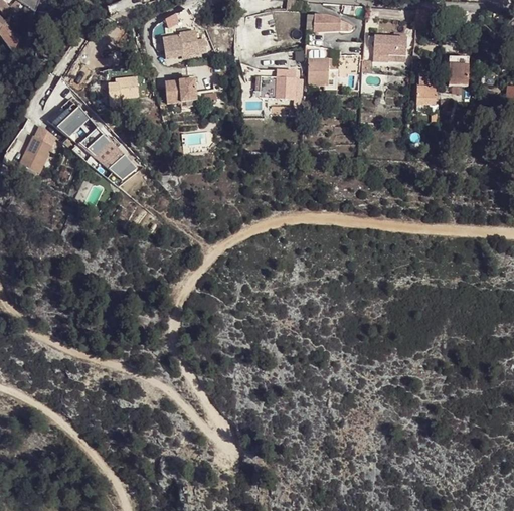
[(0,8),(8,16),(17,5),(12,1),(9,5),(3,0),(0,0),(0,8)]
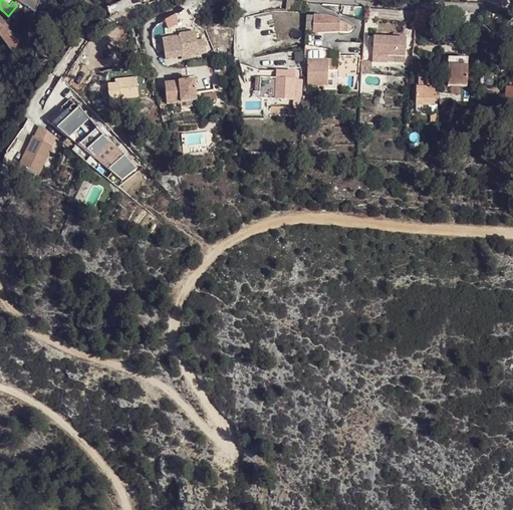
[(34,8),(37,0),(21,0),(34,8)]
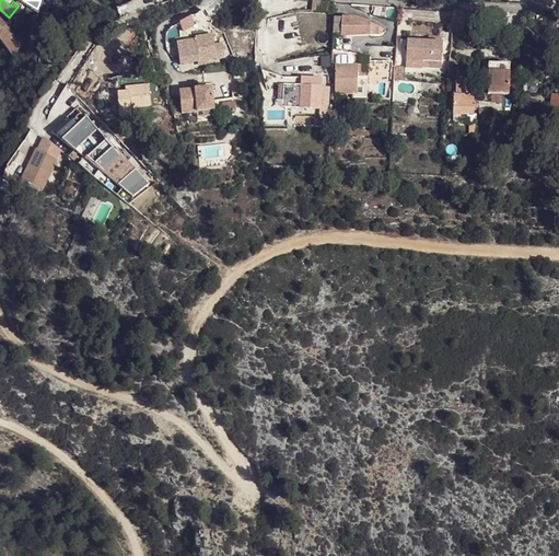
[(334,0),(312,0),(311,11),(328,12),(332,15),(333,15),(334,0)]
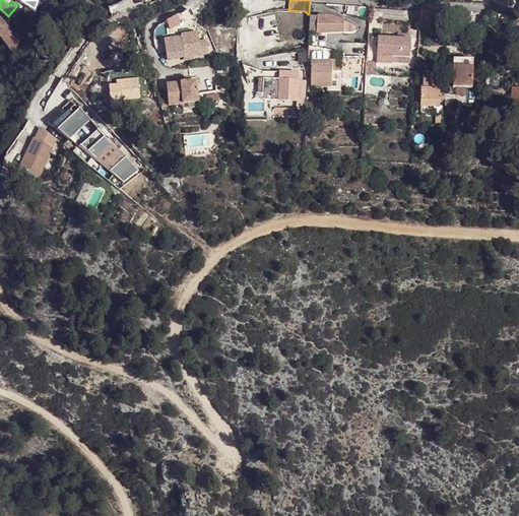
[(432,7),(420,7),(419,12),(419,24),(431,24),(432,7)]
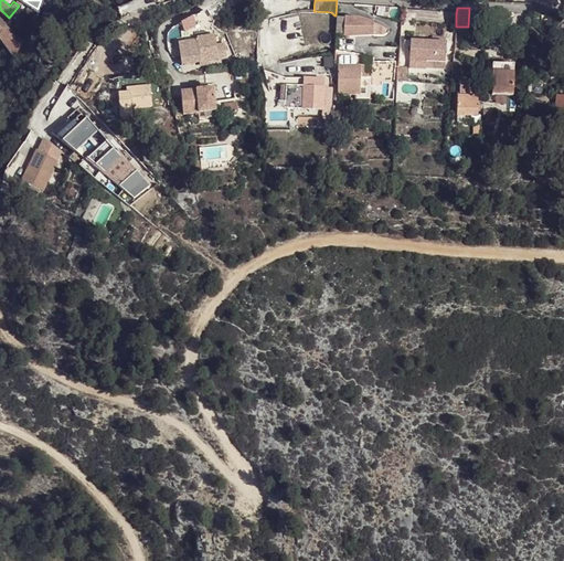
[(0,32),(16,48),(17,49),(23,40),(13,30),(4,21),(0,16),(0,32)]
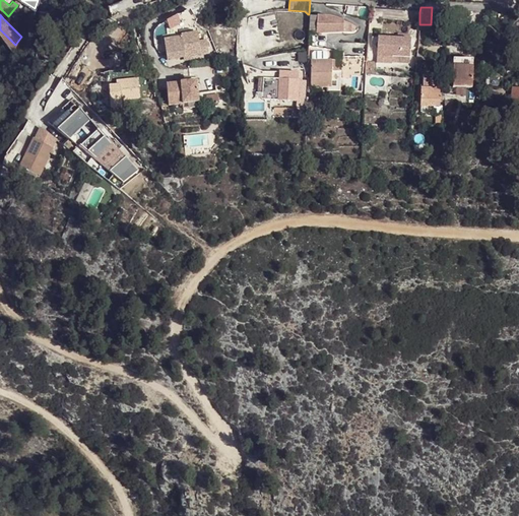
[(333,16),(309,14),(308,33),(342,30),(342,18),(333,16)]
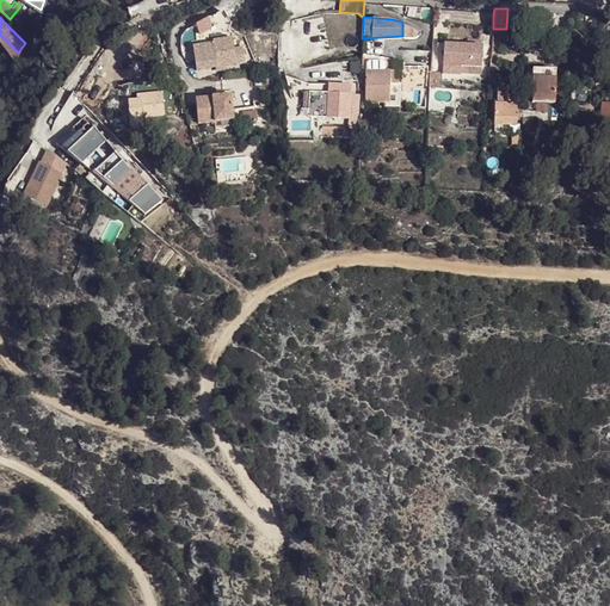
[(0,39),(14,56),(17,51),(0,35),(0,39)]
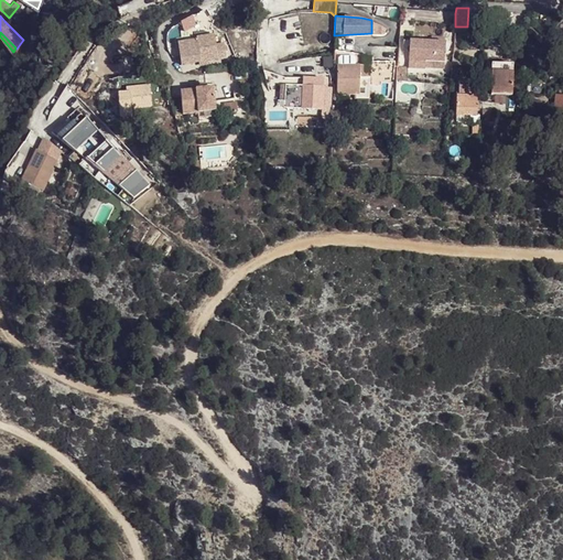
[(207,32),(190,33),(191,36),(172,39),(174,61),(219,54),(218,41),(209,42),(207,32)]
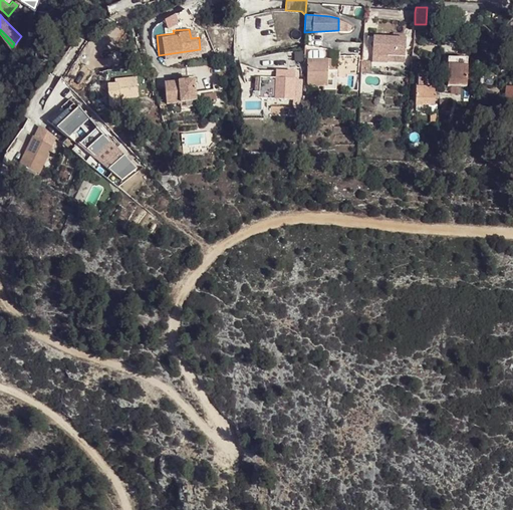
[(408,37),(374,35),(373,53),(389,53),(389,60),(406,61),(406,55),(408,37)]
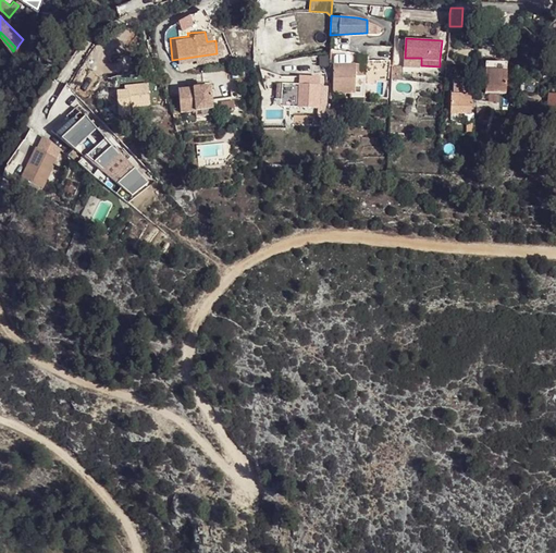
[(349,52),(332,48),(331,63),(333,63),(332,90),(349,90),(350,96),(365,96),(365,84),(365,80),(378,81),(384,81),(388,81),(390,62),(366,61),(349,61),(349,52)]
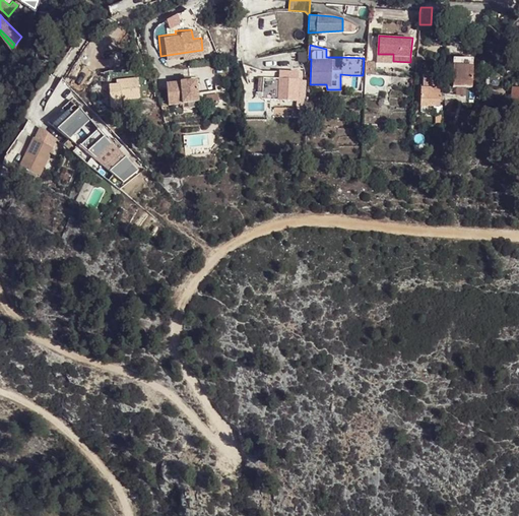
[(393,54),(378,54),(377,64),(392,65),(393,61),(393,54)]
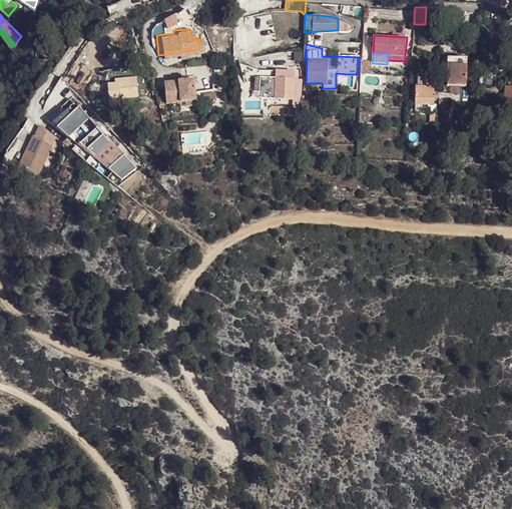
[(468,58),(449,57),(448,86),(466,86),(468,58)]
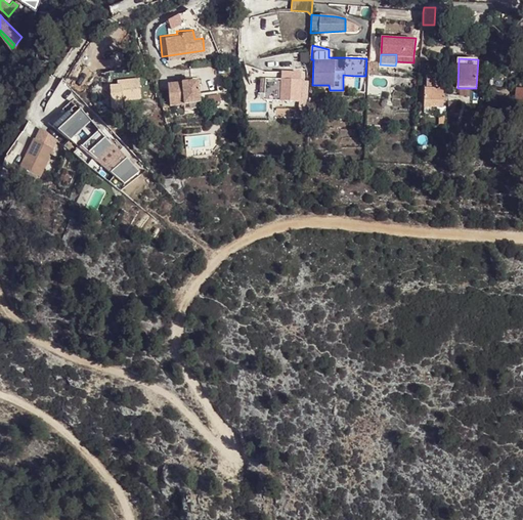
[(379,60),(371,59),(371,74),(379,74),(379,60)]
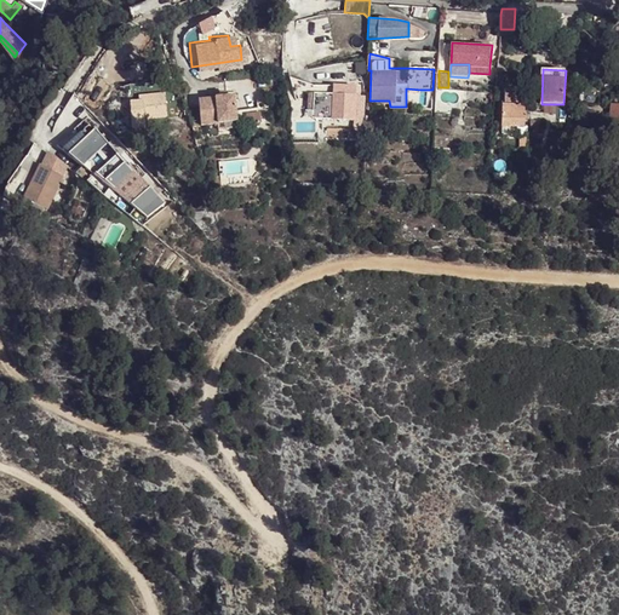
[(355,84),(333,82),(332,92),(314,91),(313,115),(331,116),(355,118),(354,93),(355,85),(355,84)]
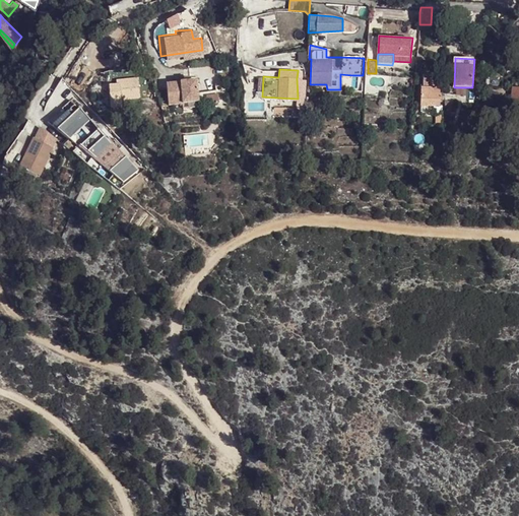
[(128,77),(130,93),(139,92),(137,76),(128,77)]
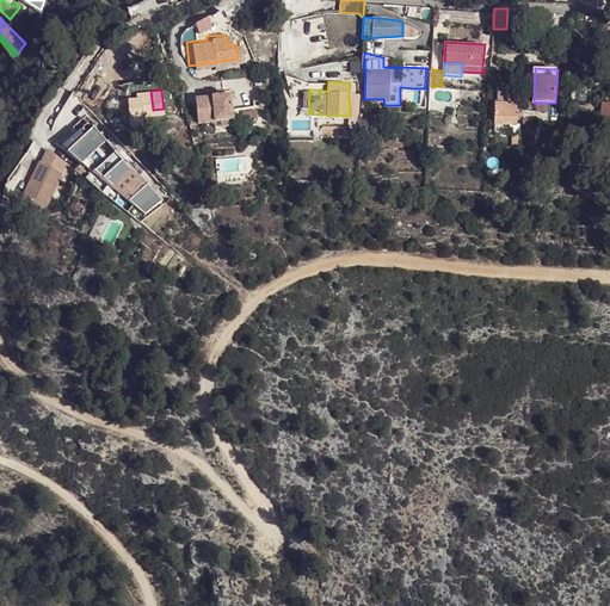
[(308,113),(309,90),(297,90),(297,113),(308,113)]
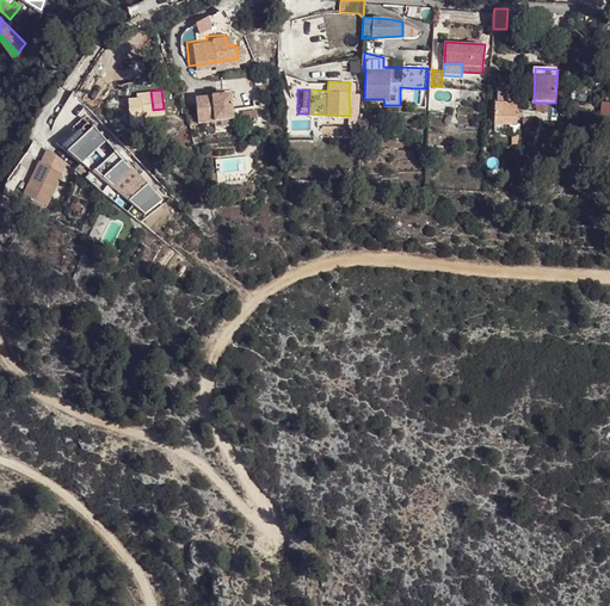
[(153,110),(151,91),(139,92),(141,97),(142,112),(153,110)]
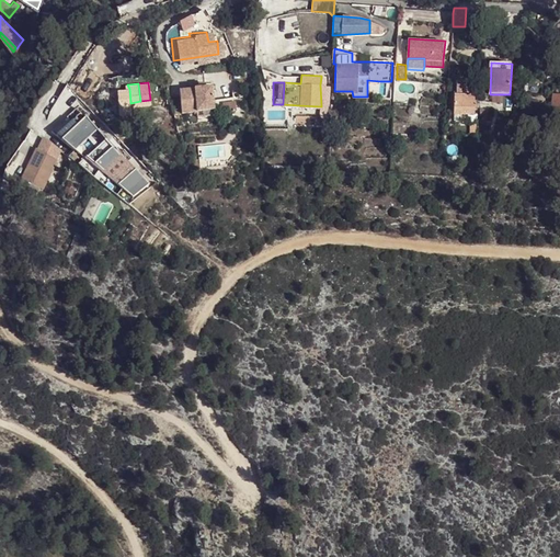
[(187,88),(180,89),(182,111),(196,110),(197,114),(215,113),(212,86),(207,86),(187,88)]
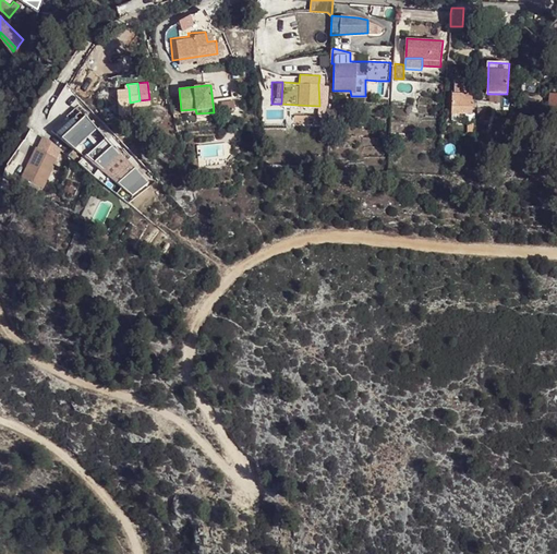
[(126,88),(117,89),(119,105),(130,103),(129,88),(126,88)]
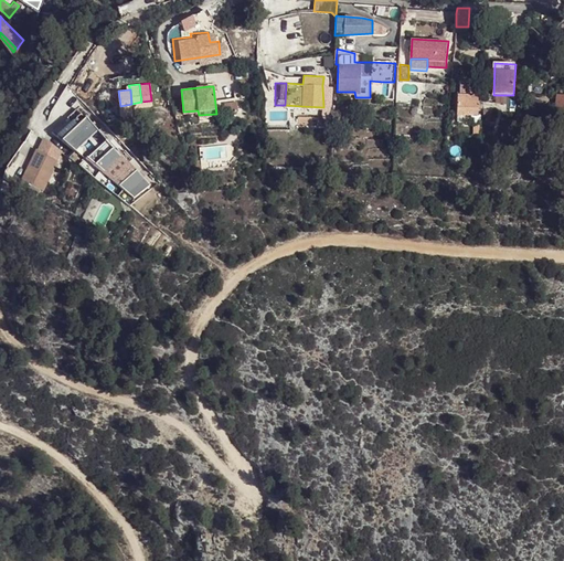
[(528,92),(525,113),(538,114),(540,97),(533,96),(534,92),(528,92)]
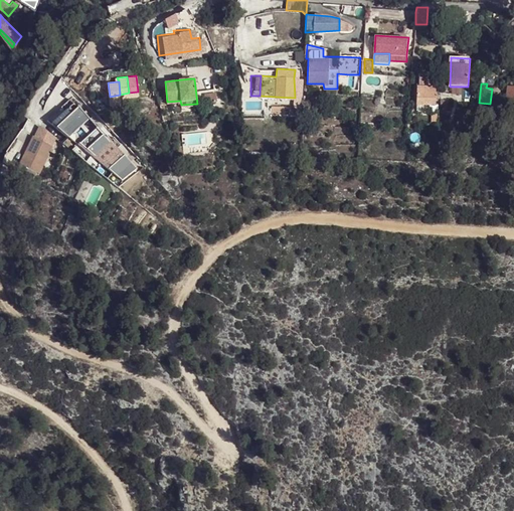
[(505,106),(513,106),(513,84),(508,84),(505,106)]
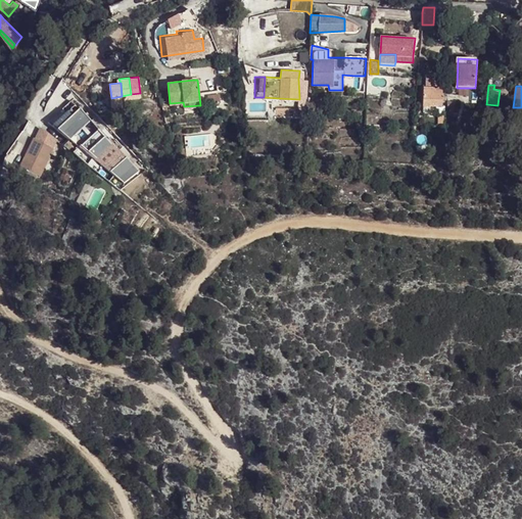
[(423,98),(441,99),(442,87),(423,87),(423,98)]
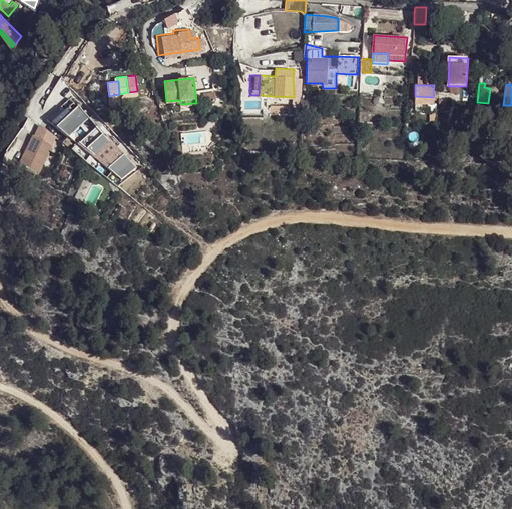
[(68,133),(87,113),(72,99),(53,119),(68,133)]
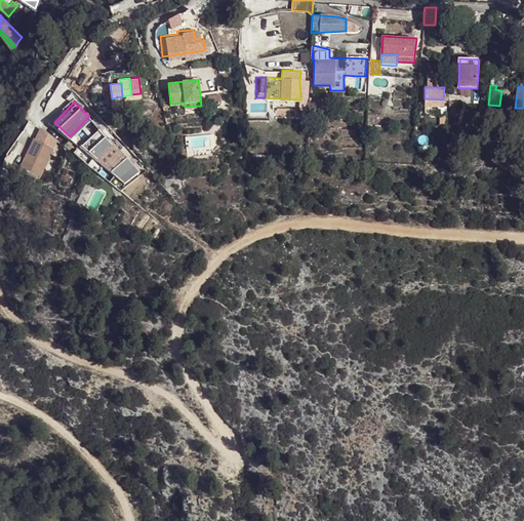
[(36,125),(31,136),(50,146),(54,136),(36,125)]
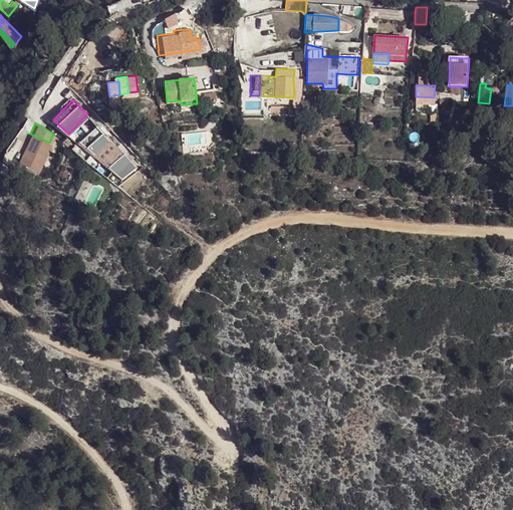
[(117,180),(135,163),(95,122),(78,139),(117,180)]
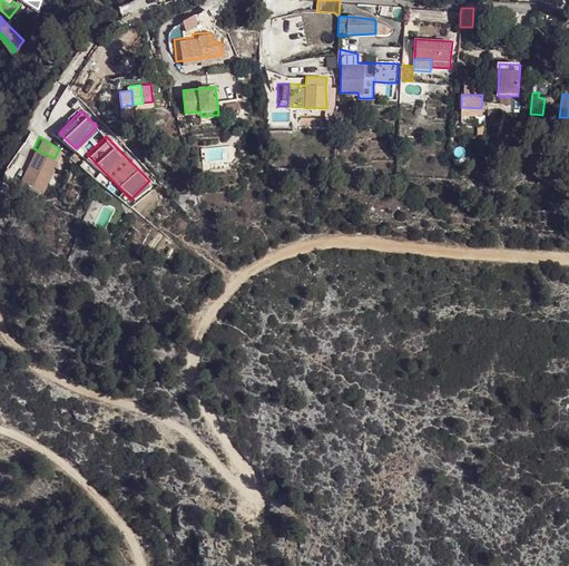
[(33,148),(18,185),(38,194),(55,158),(33,148)]
